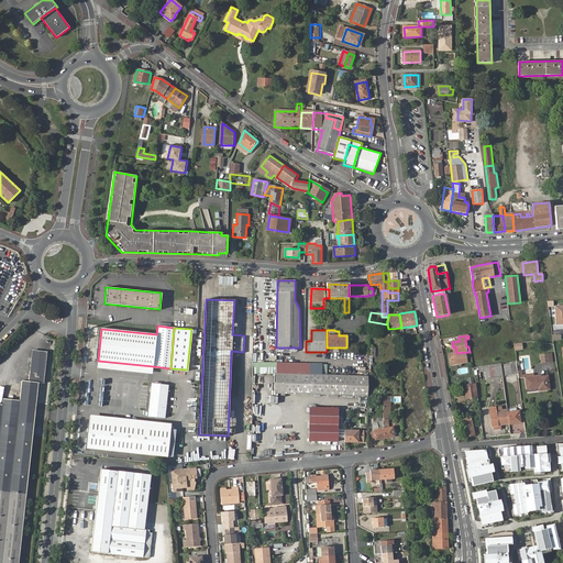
[(2,405),(0,404),(0,562),(18,562),(37,382),(43,382),(46,351),(32,350),(29,381),(20,381),(18,399),(3,398),(2,405)]
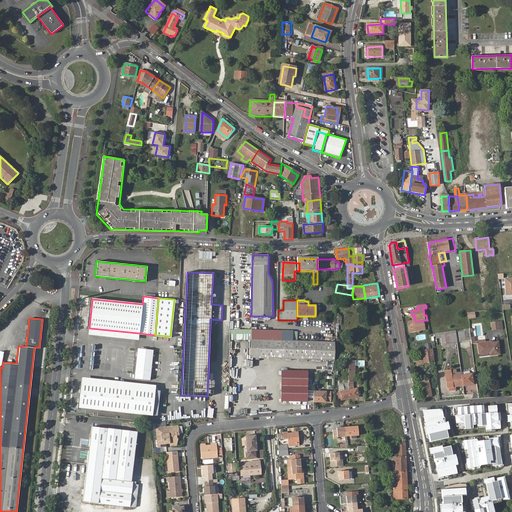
[(427,330),(425,320),(415,321),(413,322),(408,323),(410,333),(427,330)]
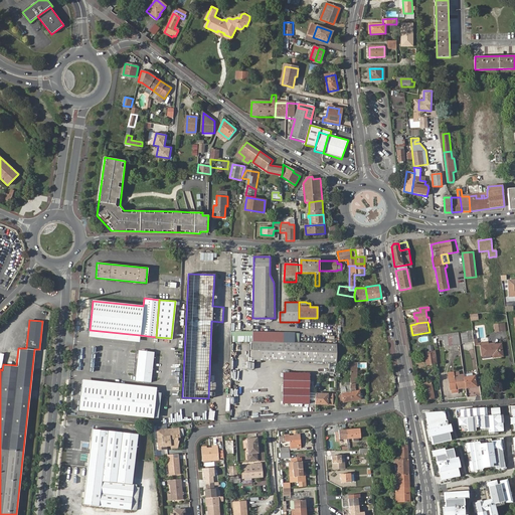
[(505,323),(495,324),(496,332),(506,331),(505,323)]
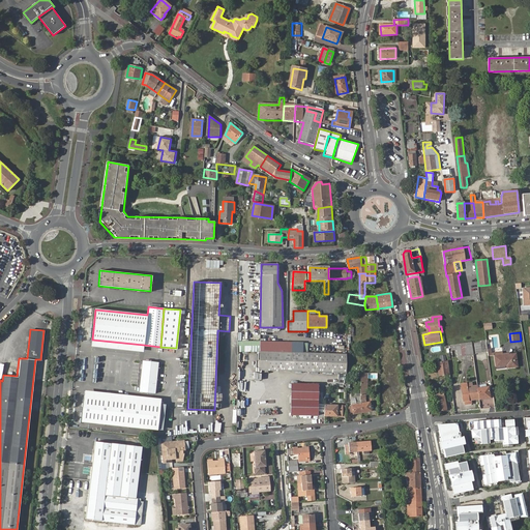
[(144,345),(92,340),(91,346),(144,351),(144,345)]
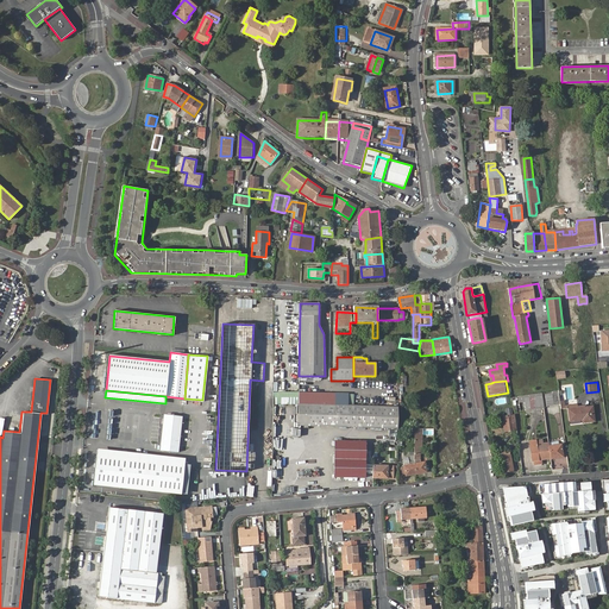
[(299,393),(274,391),(274,403),(299,405),(299,394),(299,393)]
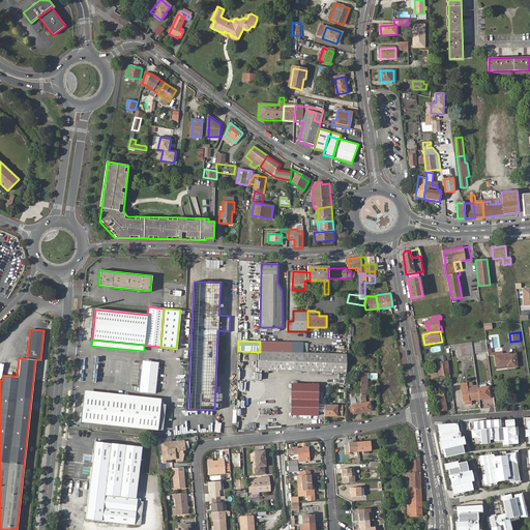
[(260,343),(260,352),(284,352),(284,344),(260,343)]
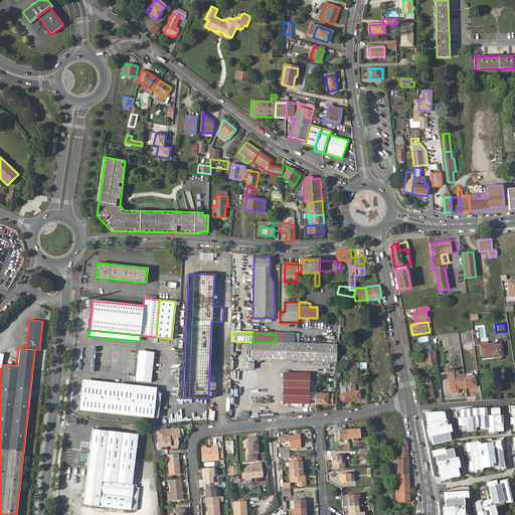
[(299,334),(283,334),(283,343),(299,343),(299,334)]
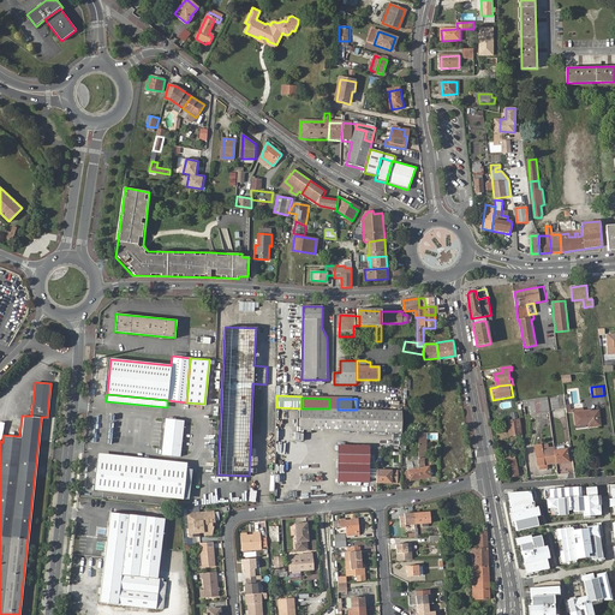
[(533,417),(550,415),(548,402),(541,402),(535,404),(531,404),(533,417)]
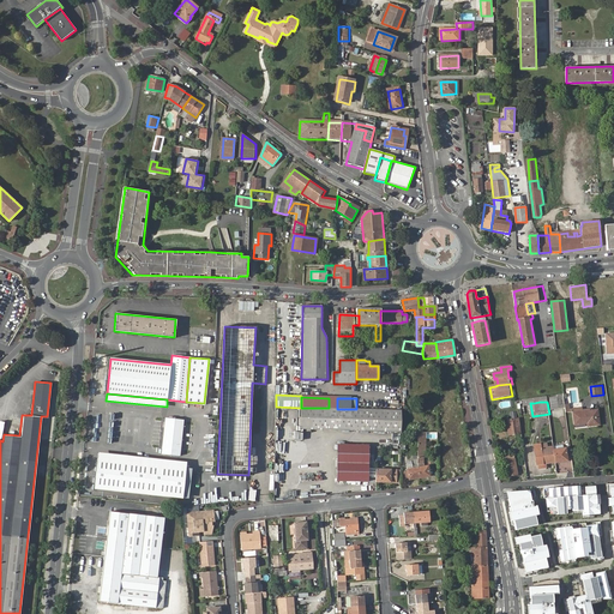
[(570,403),(566,403),(567,411),(573,410),(576,423),(589,422),(589,426),(601,423),(599,409),(591,410),(590,408),(583,409),(583,407),(571,408),(570,403)]
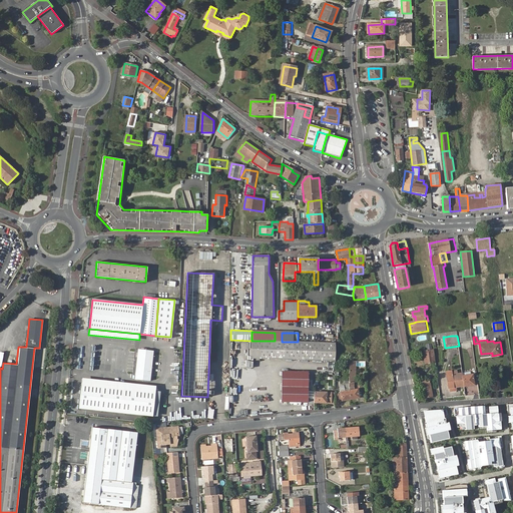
[(336,361),(336,343),(298,342),(282,342),(275,341),(251,341),(251,358),(336,361)]
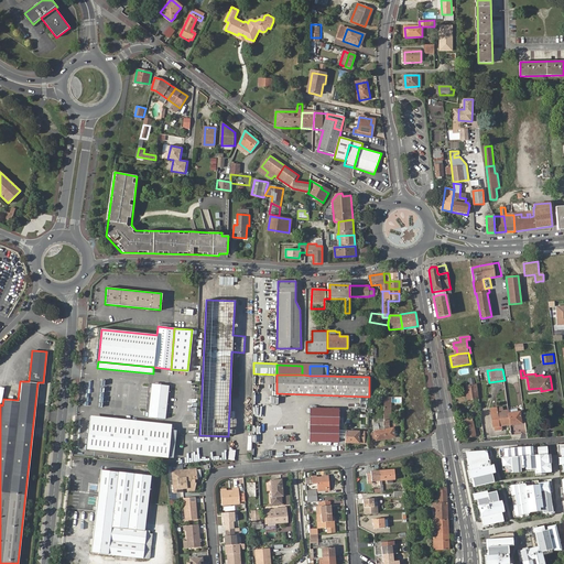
[(151,383),(149,418),(166,419),(170,384),(151,383)]
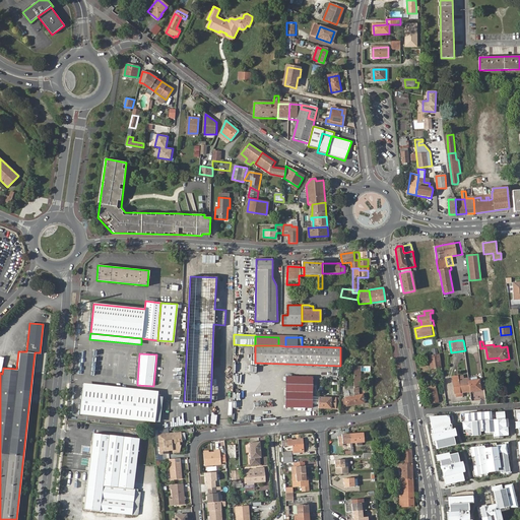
[(434,368),(441,367),(439,353),(431,355),(431,360),(433,360),(434,368)]
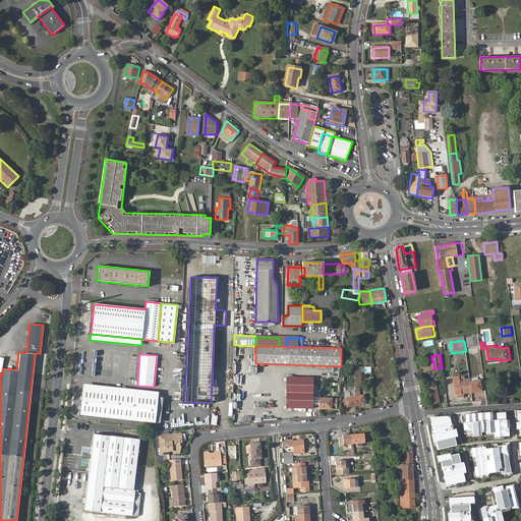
[(464,394),(472,393),(471,383),(470,380),(465,381),(464,377),(455,378),(457,394),(464,394)]
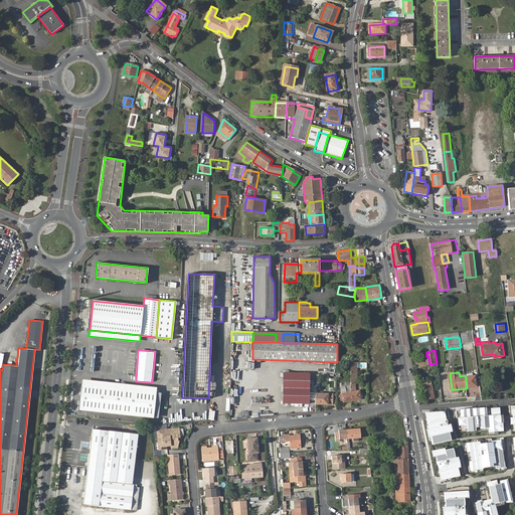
[(284,373),(283,403),(310,403),(311,374),(284,373)]
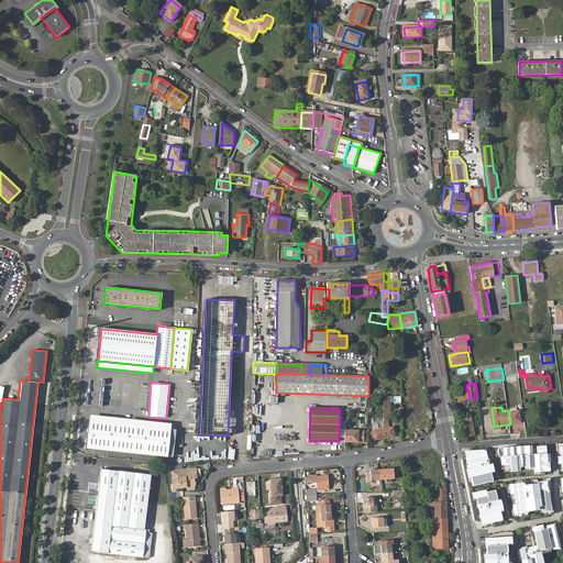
[(509,414),(510,424),(521,423),(520,412),(518,412),(509,414)]
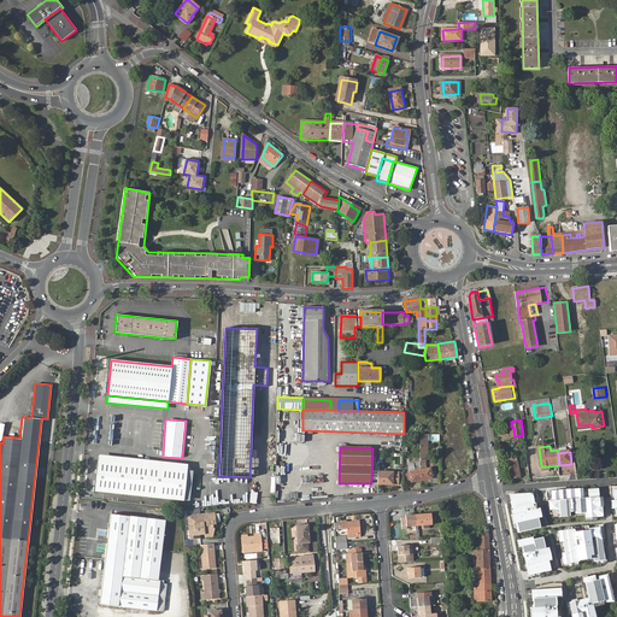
[(100,454),(95,492),(184,501),(188,465),(100,454)]
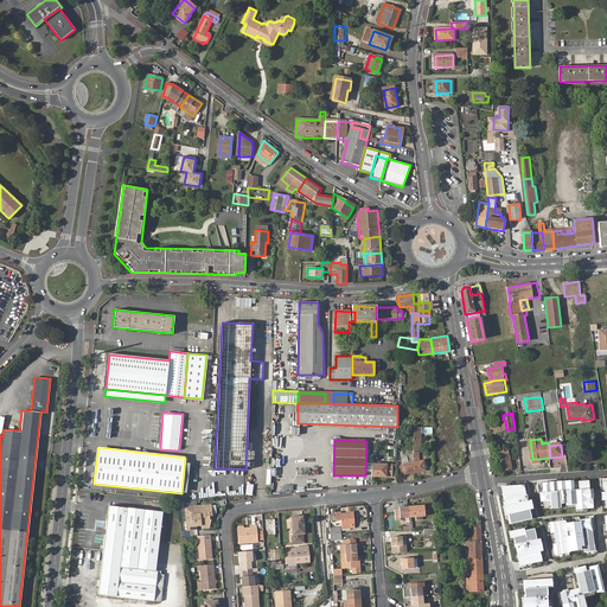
[(498,449),(499,455),(510,454),(511,458),(517,457),(516,447),(498,449)]
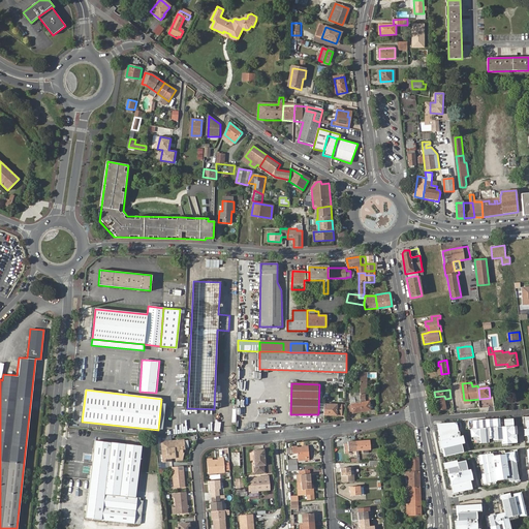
[(444,406),(446,406),(445,399),(444,396),(435,397),(437,410),(444,409),(444,406)]
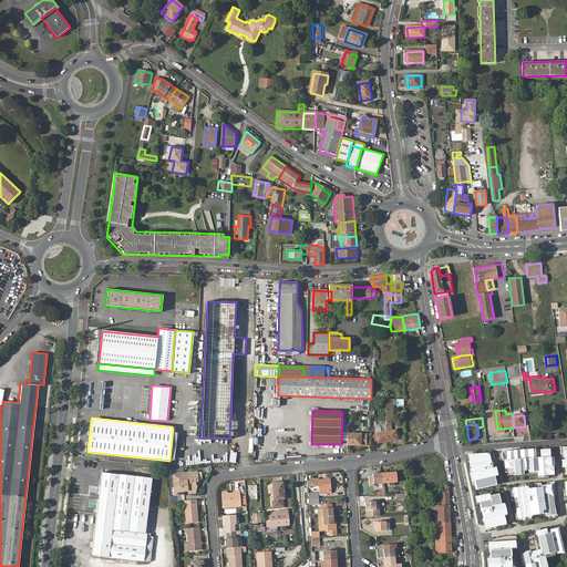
[(384,442),(388,442),(387,433),(382,433),(381,425),(375,426),(377,436),(378,441),(378,442),(383,441),(384,442)]
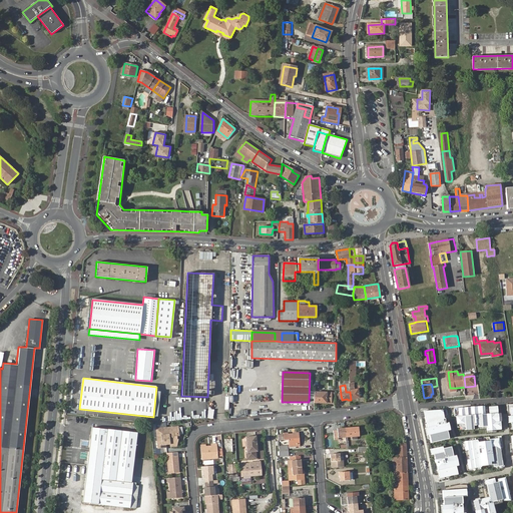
[(358,390),(355,391),(350,392),(351,400),(355,399),(355,397),(359,397),(358,390)]
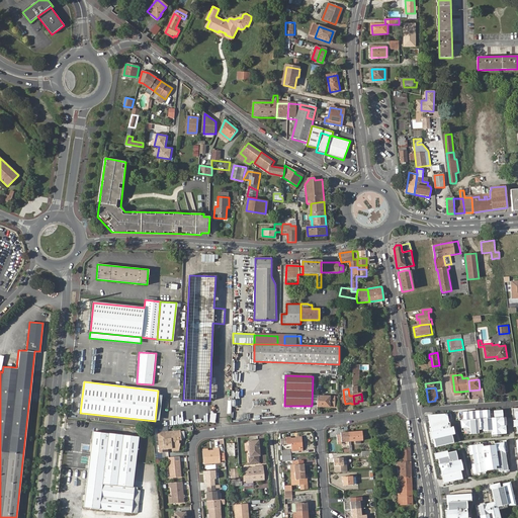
[(321,405),(321,407),(335,407),(335,397),(318,397),(317,405),(321,405)]
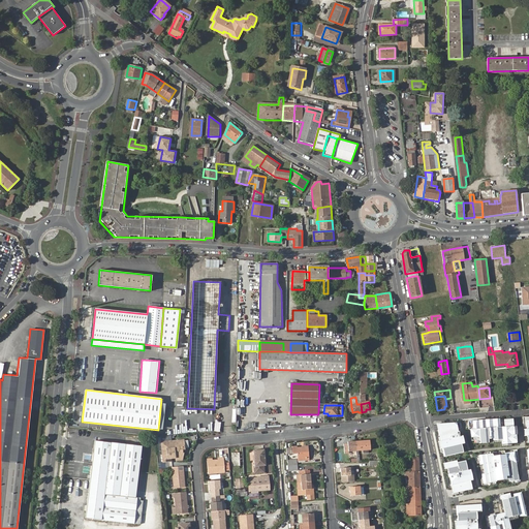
[(515,417),(469,421),(471,440),(484,439),(484,442),(502,441),(502,445),(520,444),(520,434),(517,434),(515,417)]
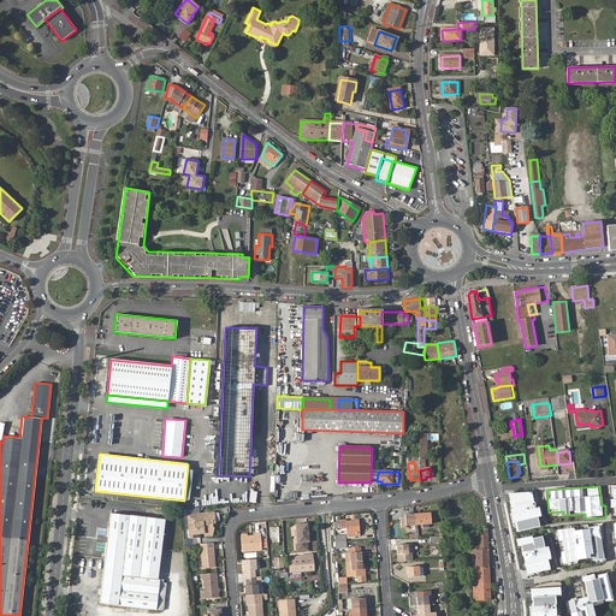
[(508,491),(515,532),(543,527),(533,489),(508,491)]
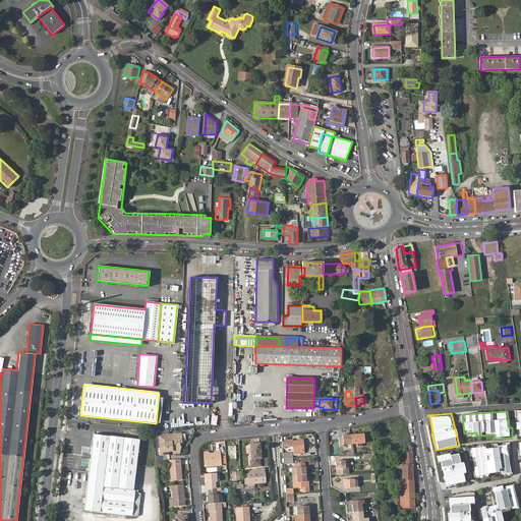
[(181,433),(159,436),(161,455),(169,454),(169,448),(173,448),(173,453),(180,452),(181,446),(180,447),(179,443),(182,443),(181,433)]
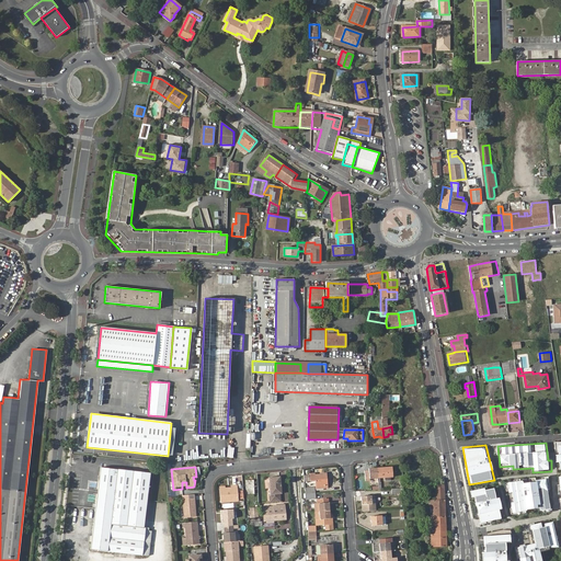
[(391,467),(377,469),(378,479),(392,477),(391,467)]
